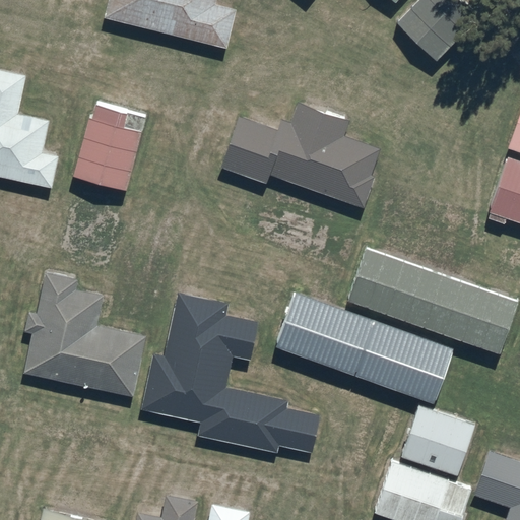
[(421,0),(367,56),(406,95),(453,49),(461,57),(488,31),(466,11),(476,0),(421,0)]
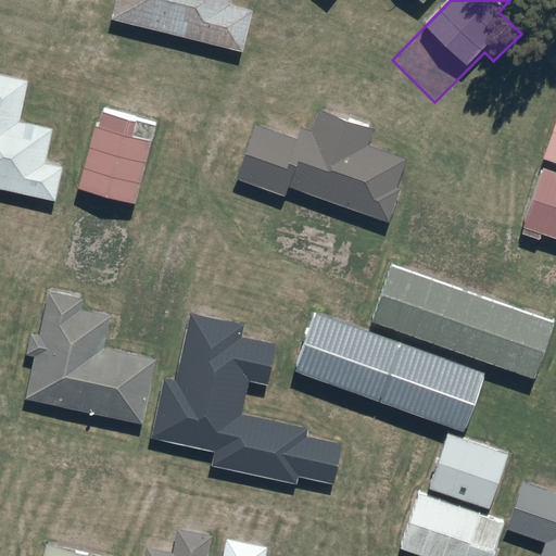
[(555,71),(529,63),(514,113),(472,101),(458,150),(460,151),(452,179),(472,186),(471,192),(518,206),(519,202),(555,212),(555,71)]
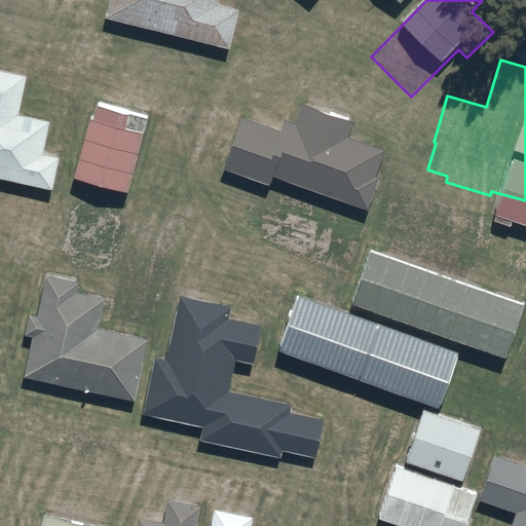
[(280,133),(241,119),(224,171),(271,187),(274,180),(370,213),(381,180),(377,179),(386,152),(349,140),(354,122),(303,104),(295,126),(285,123),(280,133)]
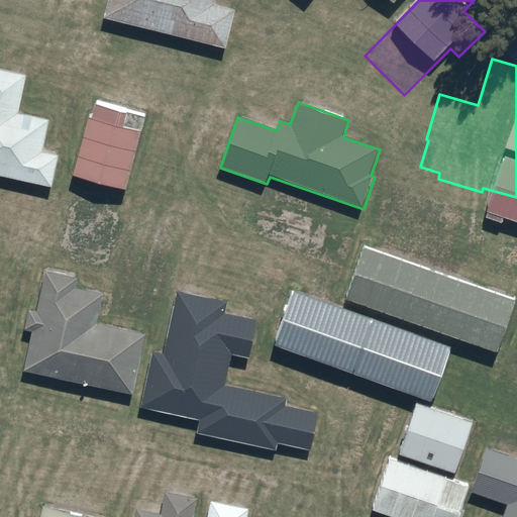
[(0,223),(48,238),(62,192),(108,206),(119,169),(3,134),(0,146),(0,153),(9,157),(0,188),(0,223)]
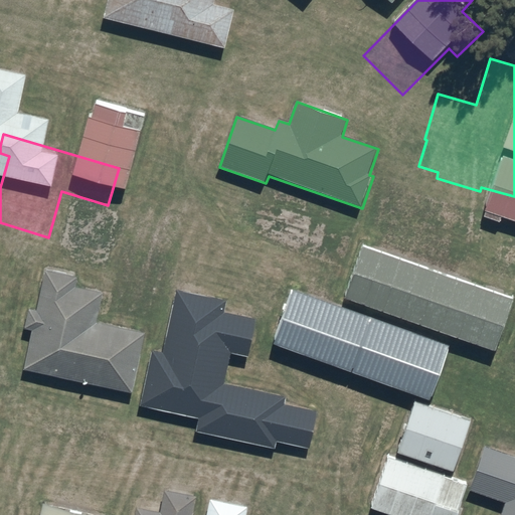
[(295,212),(261,200),(234,275),(332,308),(356,238),(325,227),(321,240),(289,229),(295,212)]
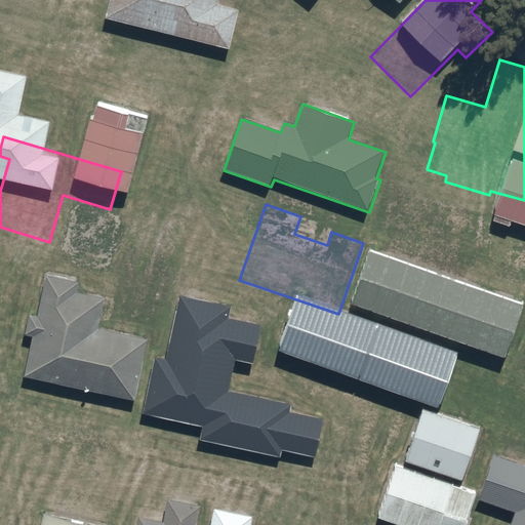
[(370,248),(352,300),(505,354),(523,301),(370,248)]
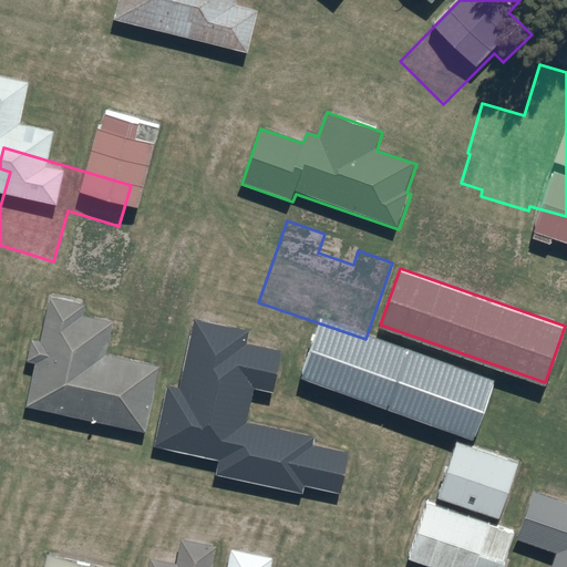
[(86,308),(51,299),(41,344),(33,342),(28,364),(37,367),(26,411),(145,439),(162,369),(107,357),(115,326),(83,318),(86,308)]
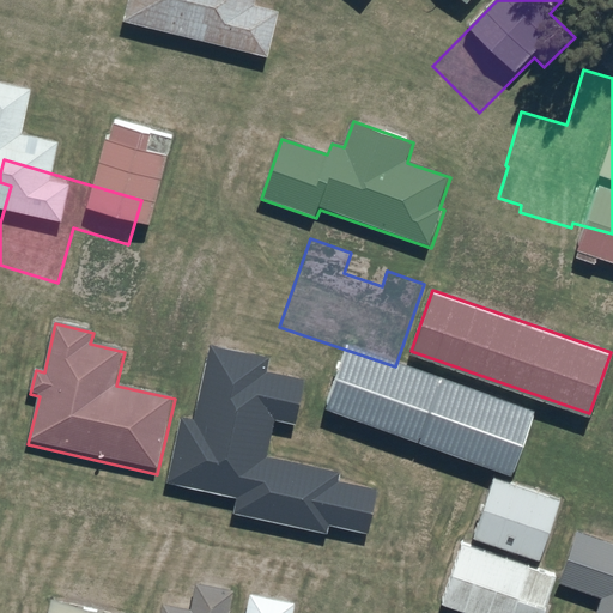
[(271,358),(210,347),(196,423),(181,420),(169,487),(237,499),(234,517),(329,534),(331,528),(369,535),(377,492),(340,485),(343,472),(268,457),(275,423),(297,426),(305,382),(267,376),(271,358)]
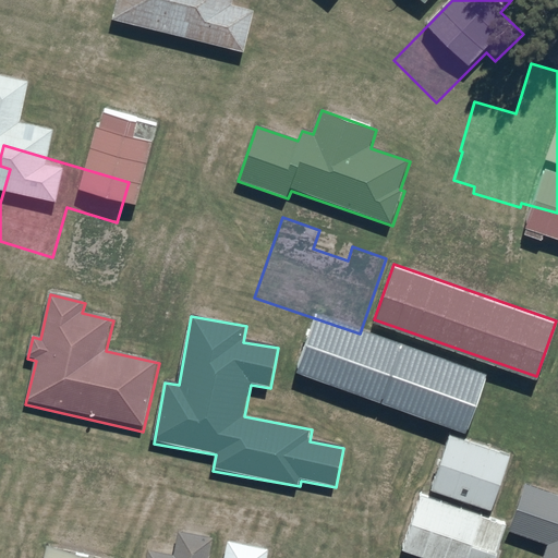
[(386,338),(367,390),(513,443),(532,390),(386,338)]
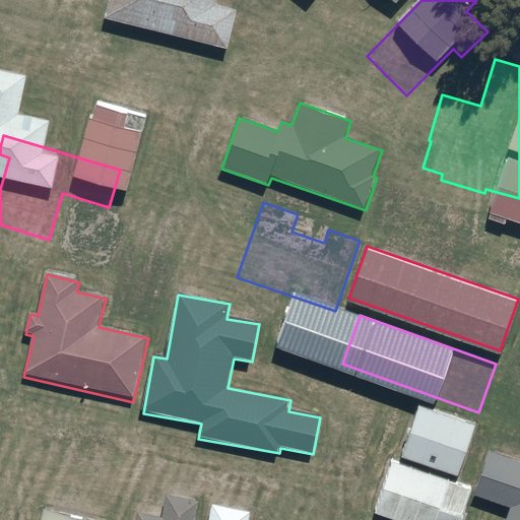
[(519,519),(519,464),(490,454),(473,499),(511,512),(508,519),(519,519)]
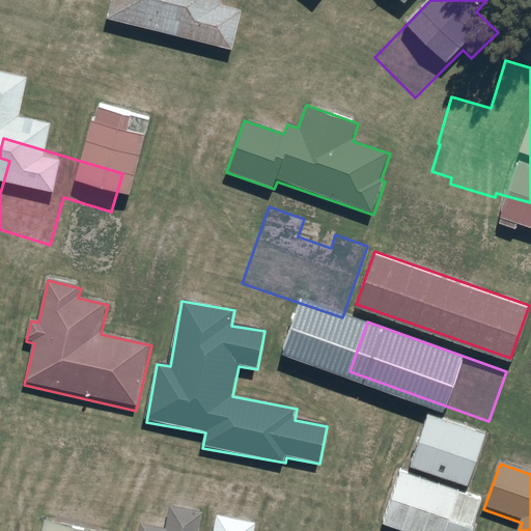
[(83,500),(34,491),(27,530),(90,530),(91,525),(80,523),(83,500)]
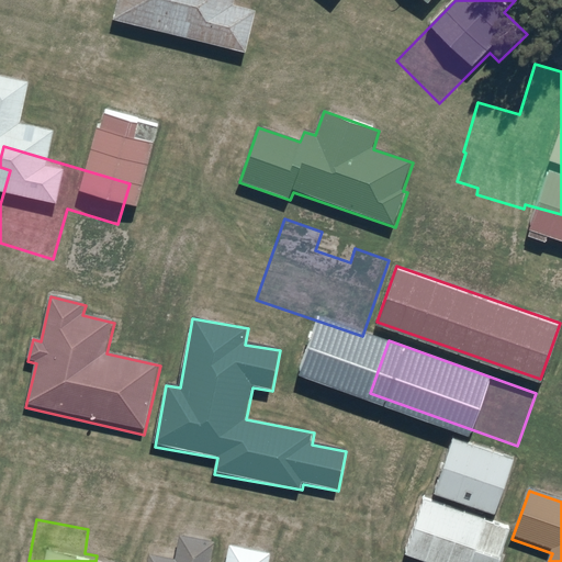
[(211,561),(215,544),(180,538),(175,561),(149,555),(147,561),(211,561)]
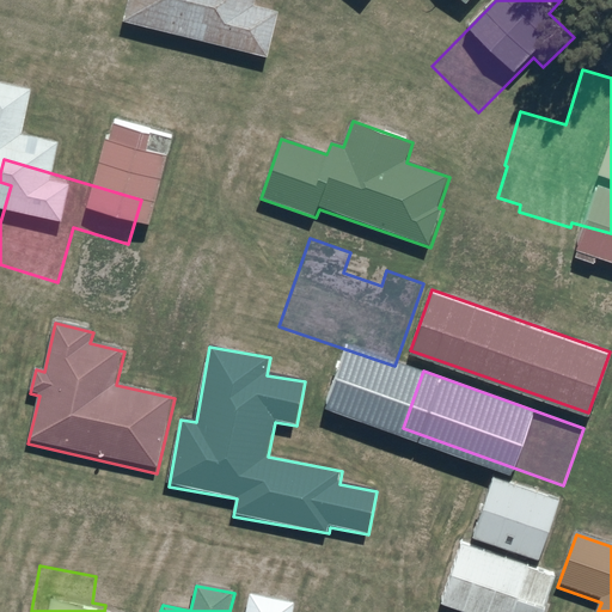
[(0,611),(8,611),(13,589),(0,587),(0,611)]
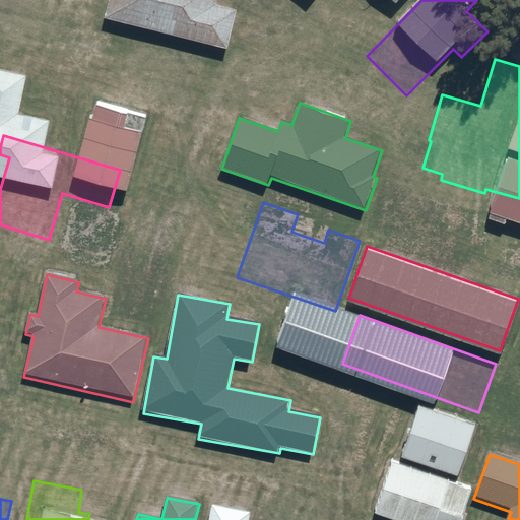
[(250,519),(251,514),(213,506),(210,519),(250,519)]
